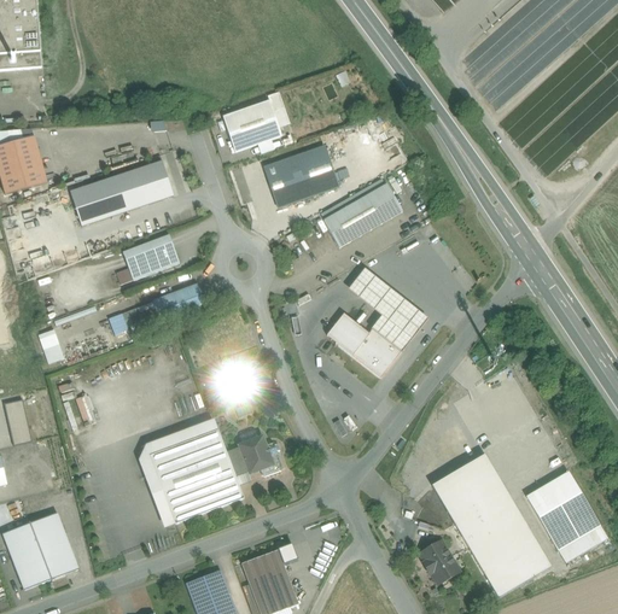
[(0,0),(0,68),(41,65),(36,0),(0,0)]
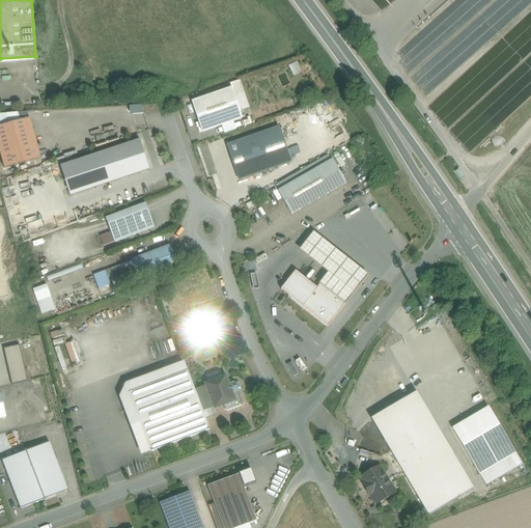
[(231,85),(191,100),(202,130),(242,115),(231,85)]
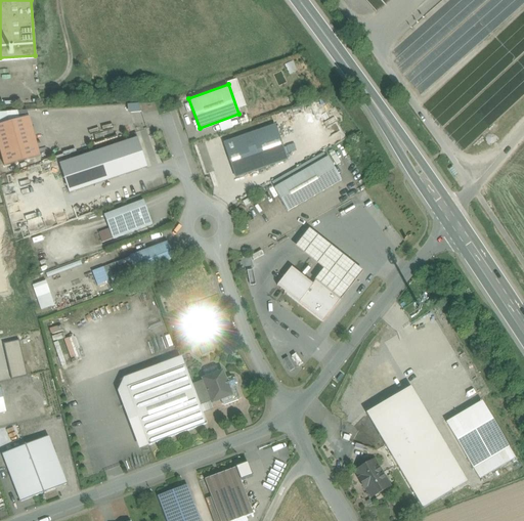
[(0,146),(5,164),(39,154),(29,115),(0,123),(0,146)]
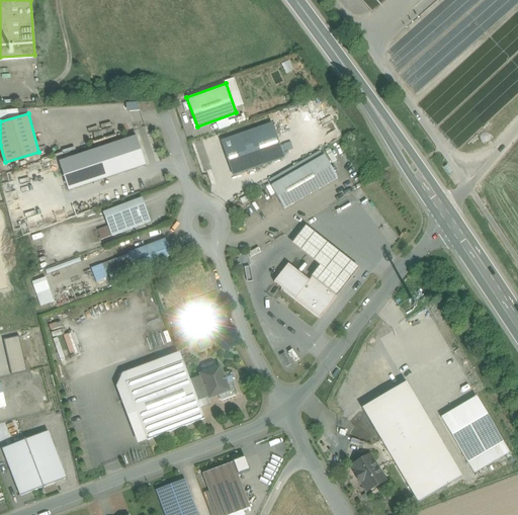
[(271,121),(220,138),(232,173),(283,157),(271,121)]
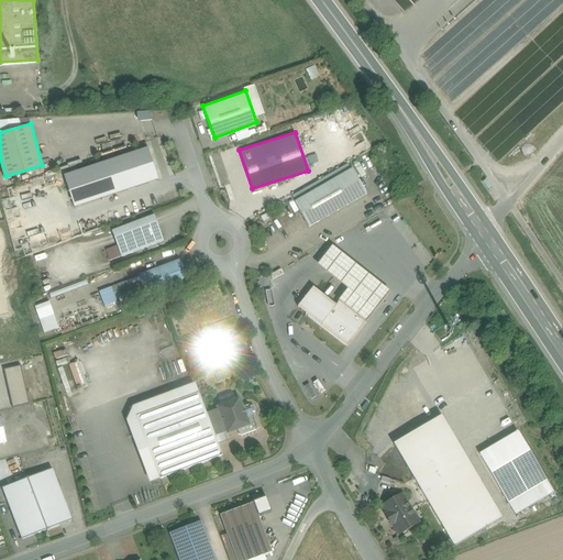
[(64,175),(74,205),(157,175),(146,145),(64,175)]
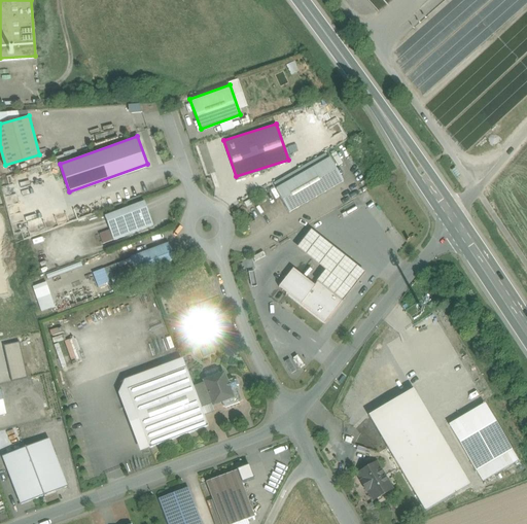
[(329,155),(276,186),(289,210),(343,179),(329,155)]
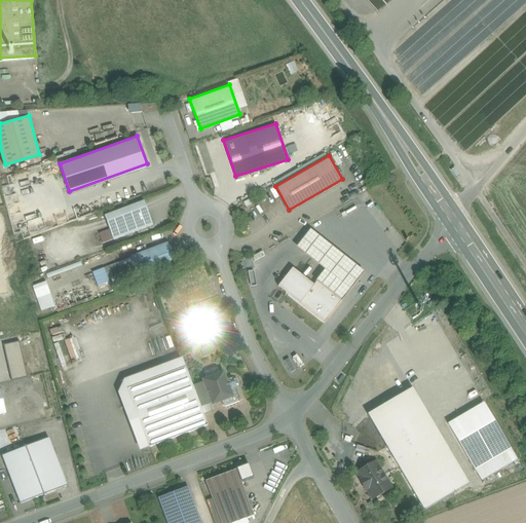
[(144,198),(105,214),(113,237),(153,223),(144,198)]
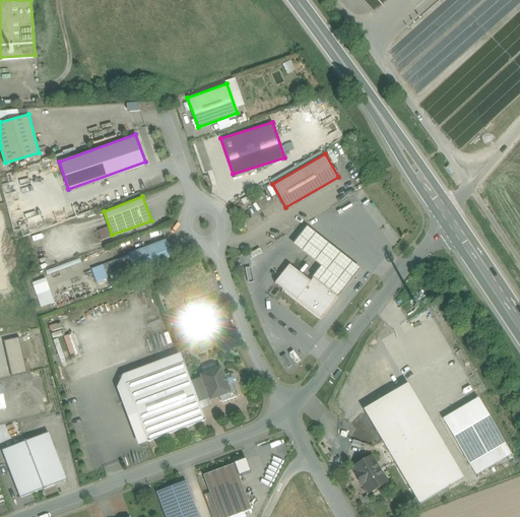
[(321,265),(314,275),(337,295),(361,267),(308,224),(294,242),(321,265)]
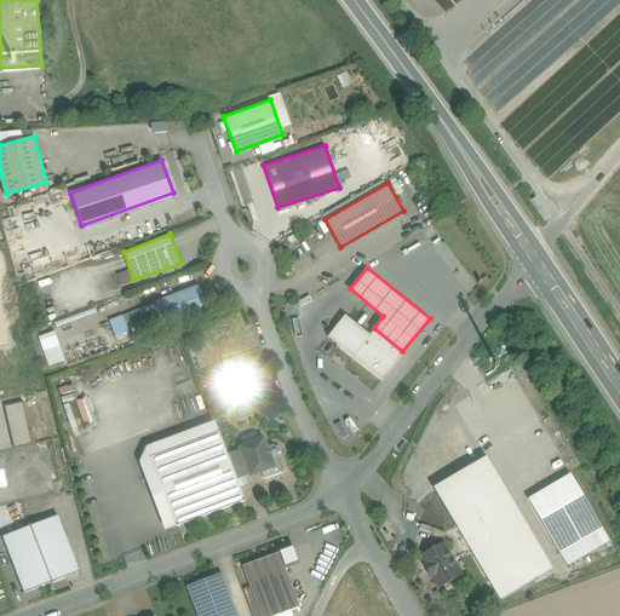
[(199,283),(153,300),(161,323),(207,306),(199,283)]
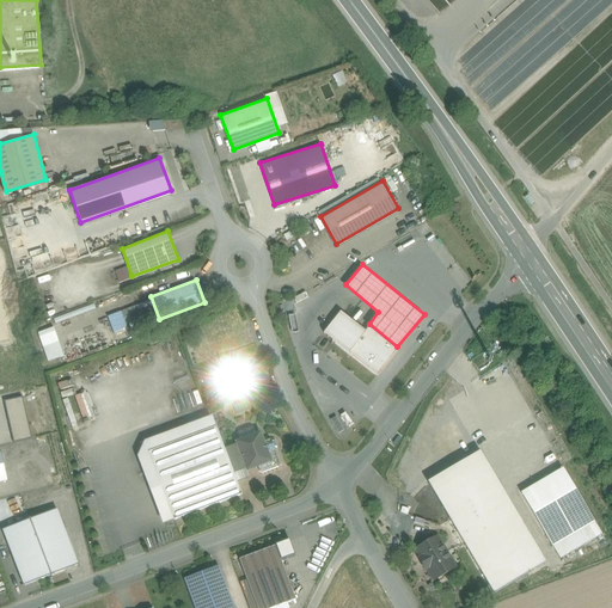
[(365,329),(341,308),(324,330),(377,373),(397,347),(369,324),(365,329)]
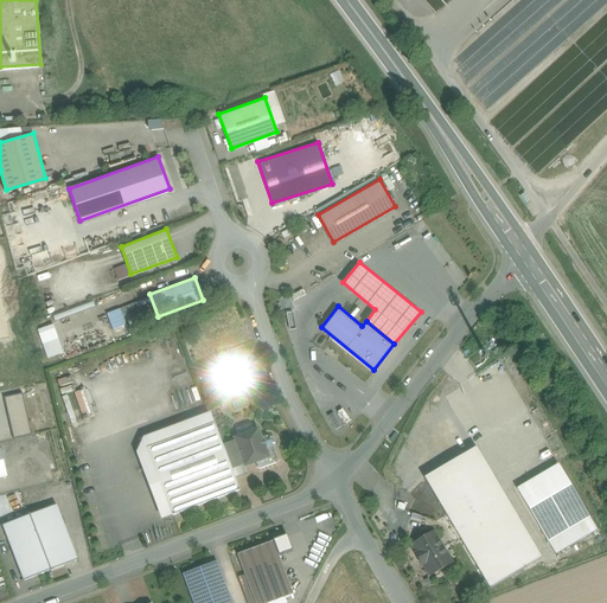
[(48,355),(65,350),(56,321),(38,327),(48,355)]
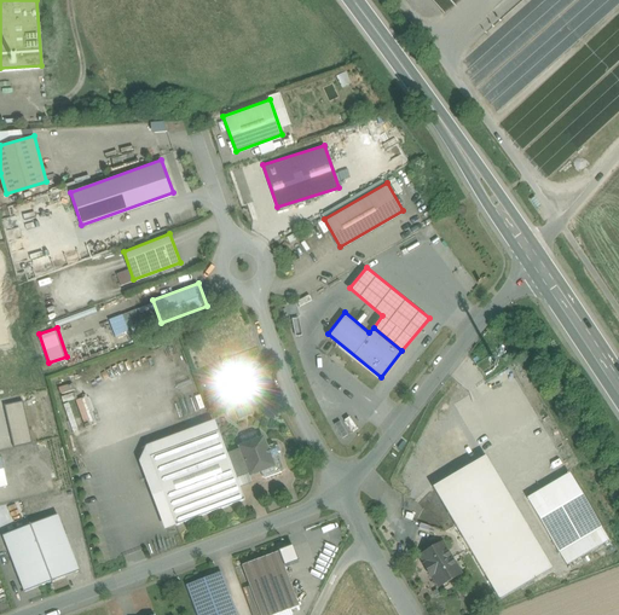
[(232,357),(224,360),(223,360),(232,386),(233,386),(232,384),(241,382),(238,375),(242,373),(237,363),(235,364),(232,357)]
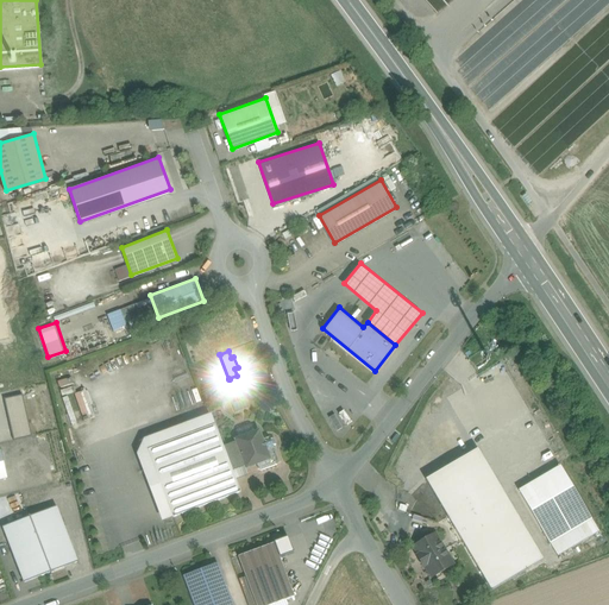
[(316,376),(312,378),(320,392),(325,390),(316,376)]
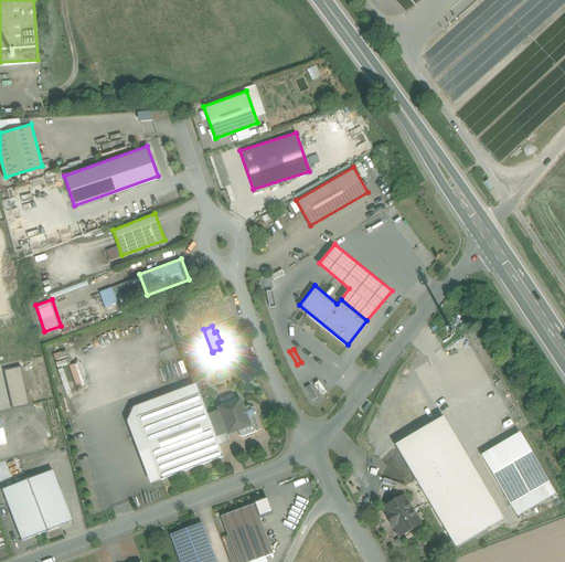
[(12,406),(29,403),(20,366),(3,369),(12,406)]
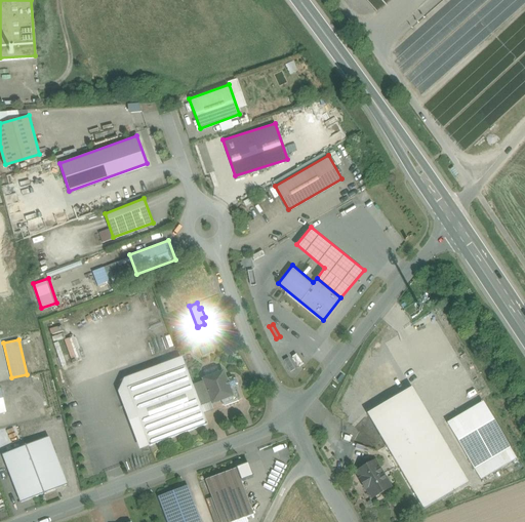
[(204,352),(215,349),(212,342),(202,346),(204,352)]
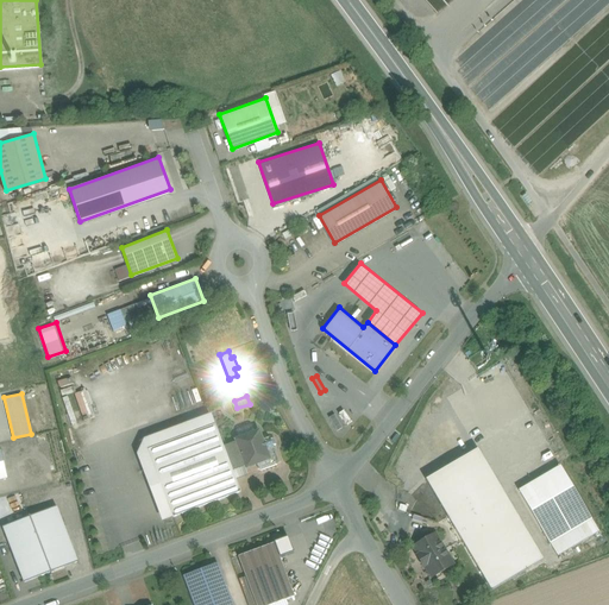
[(336,410),(331,414),(339,427),(344,423),(336,410)]
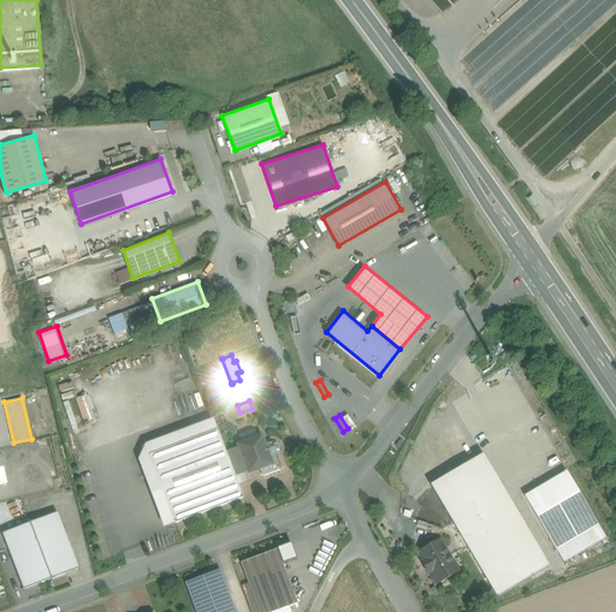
[(146,441),(138,457),(138,458),(163,526),(175,521),(149,453),(218,427),(213,416),(146,441)]
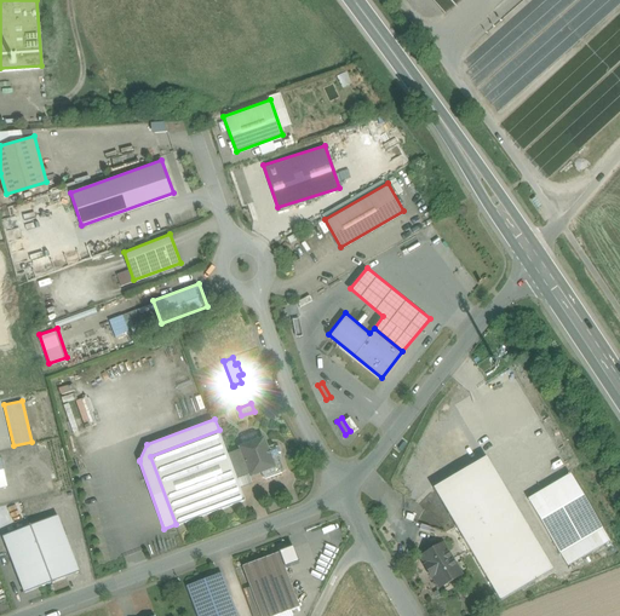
[(219,430),(150,456),(176,524),(245,499),(236,476),(228,453),(219,430)]
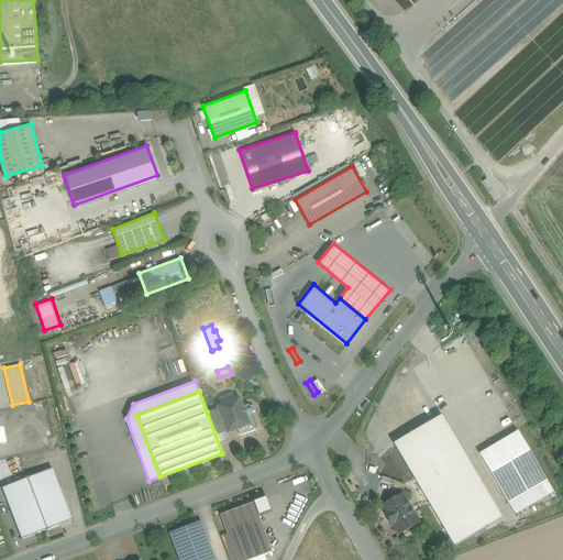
[(239,396),(235,397),(233,391),(231,391),(219,395),(218,396),(221,403),(218,404),(219,407),(207,412),(214,432),(227,428),(228,431),(238,427),(239,431),(241,432),(256,427),(257,425),(252,410),(255,409),(253,403),(250,404),(249,403),(242,405),(239,396)]
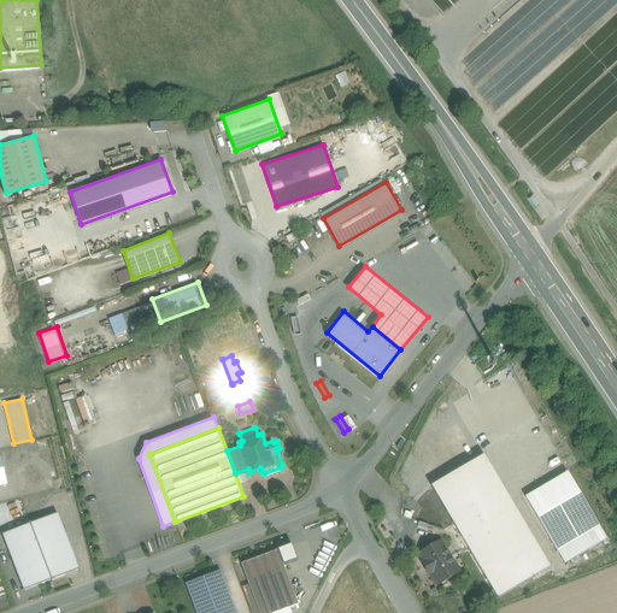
[(483,453),(432,483),(498,595),(550,565),(483,453)]
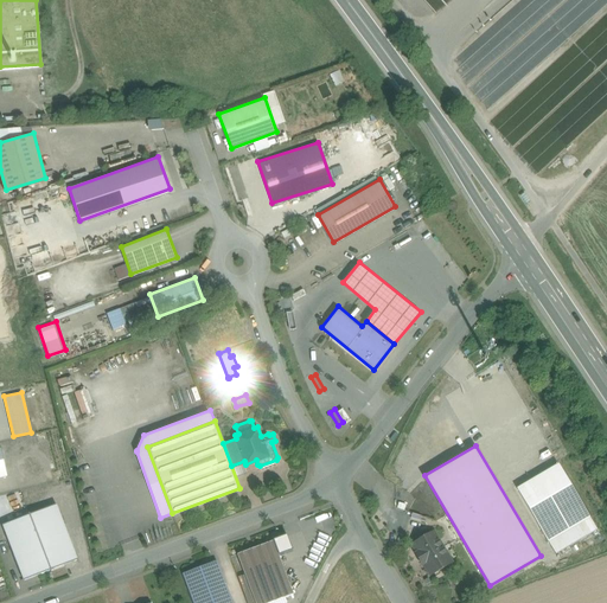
[(558,462),(517,486),(555,552),(596,527),(558,462)]
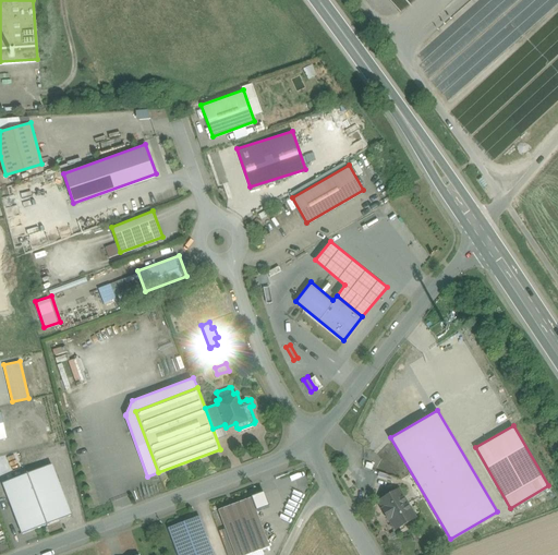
[(51,461),(27,471),(47,522),(71,514),(51,461)]
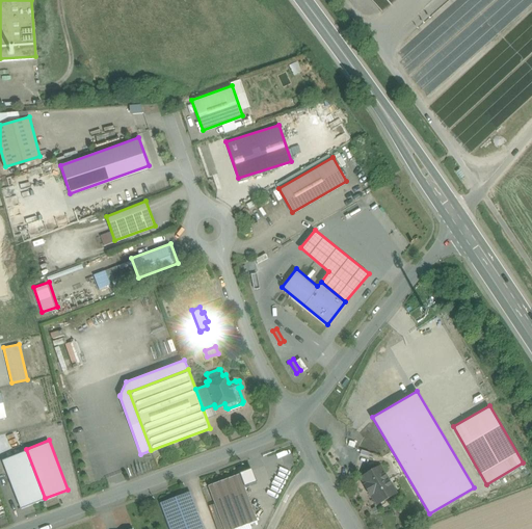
[(45,498),(26,449),(2,458),(21,507),(45,498)]
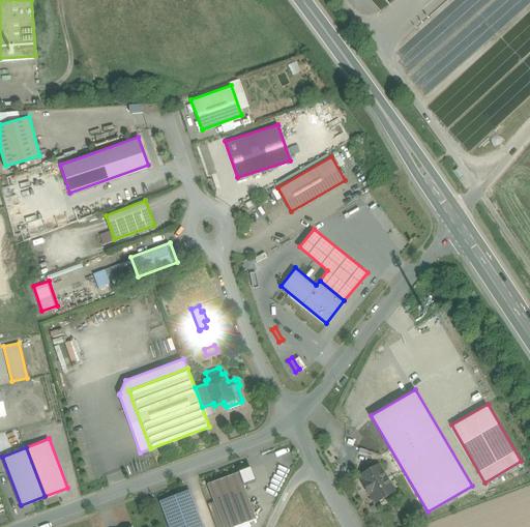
[(378,463),(360,473),(364,480),(362,481),(367,491),(370,490),(376,500),(393,490),(378,463)]
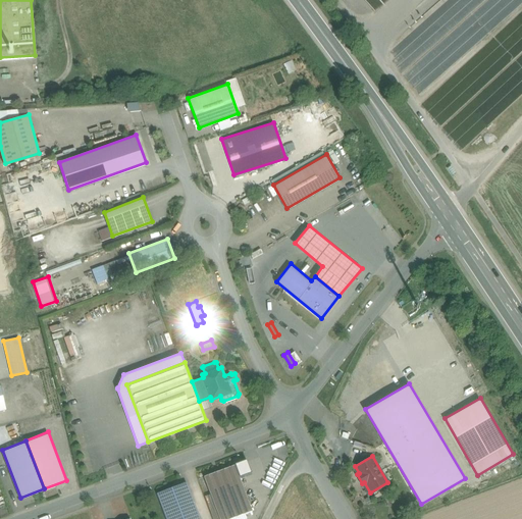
[(235,463),(204,475),(220,518),(226,518),(252,510),(235,463)]
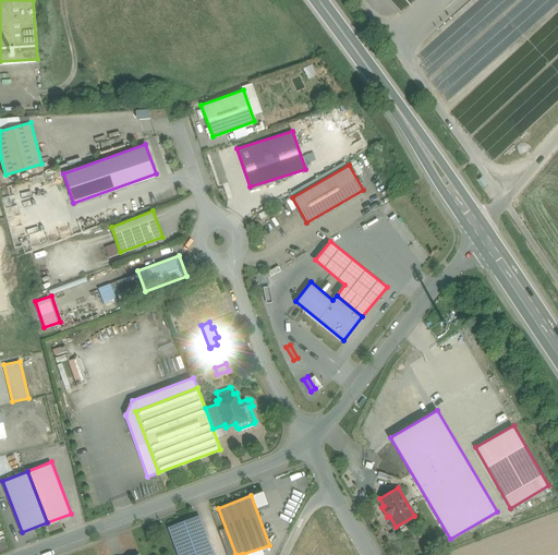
[(214,554),(199,514),(168,526),(178,554),(214,554)]
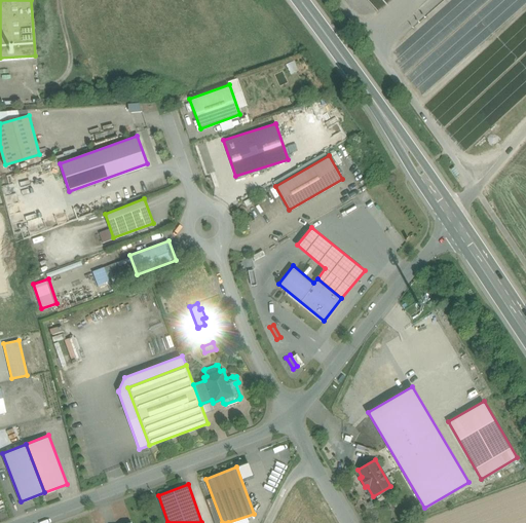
All buildings are outlined.
